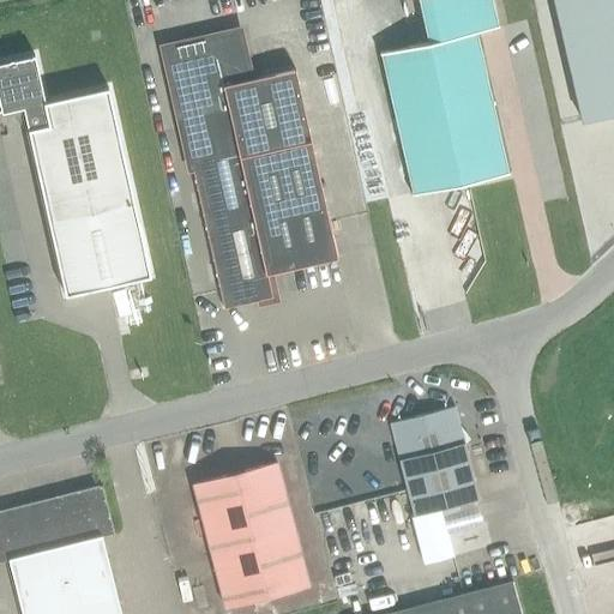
[(410,196),(509,174),(509,173),(507,173),(476,32),(499,28),(493,0),(417,0),(427,43),(379,54),(410,196)]
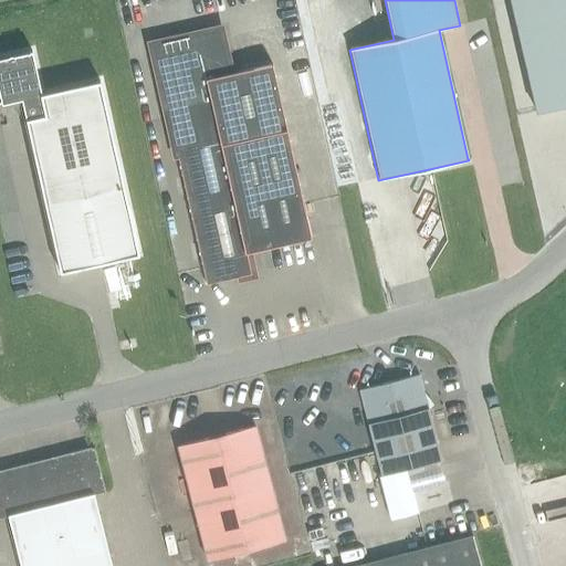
[(565,0),(509,0),(536,112),(565,104),(565,0)]
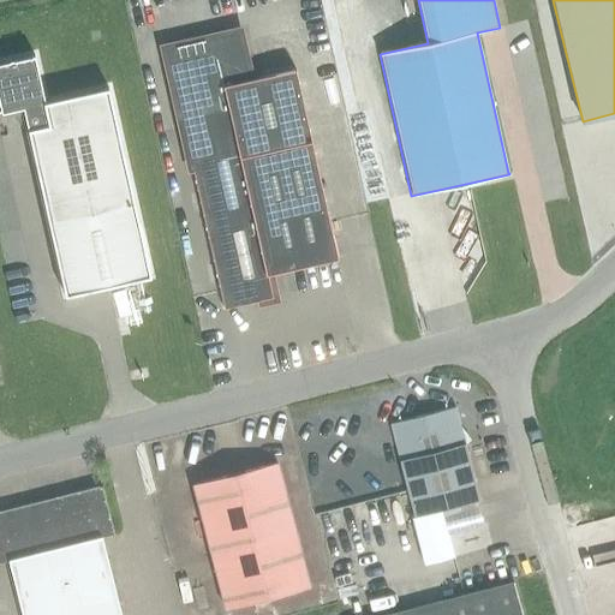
[(338,260),(311,142),(296,70),(249,81),(238,34),(166,49),(181,121),(222,309),(272,298),(267,275),(338,260)]
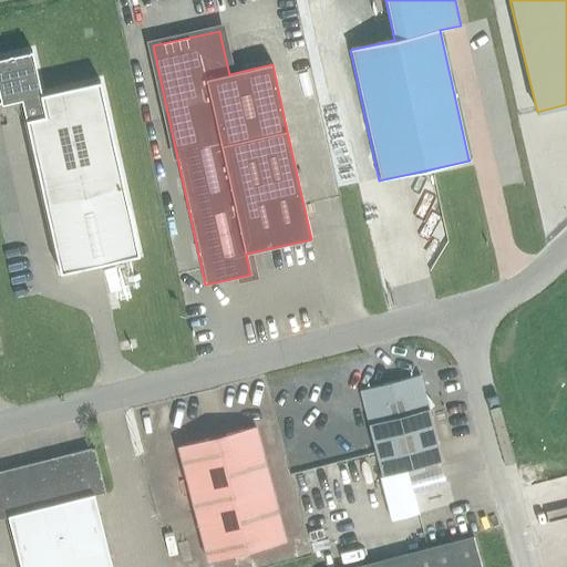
[(138,256),(122,178),(100,81),(41,94),(32,51),(0,58),(0,104),(21,100),(60,272),(138,256)]
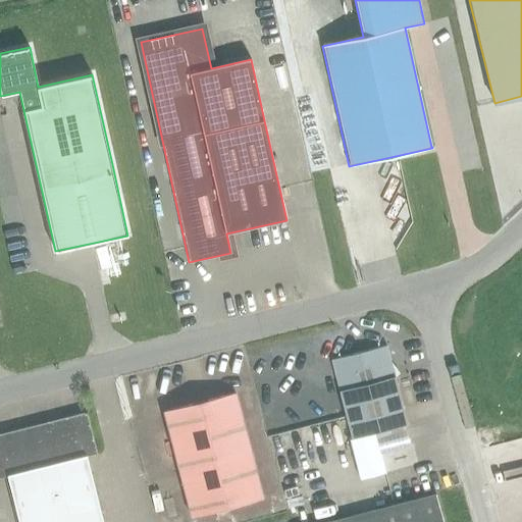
[(331,360),(352,439),(375,433),(407,425),(386,346),(331,360)]
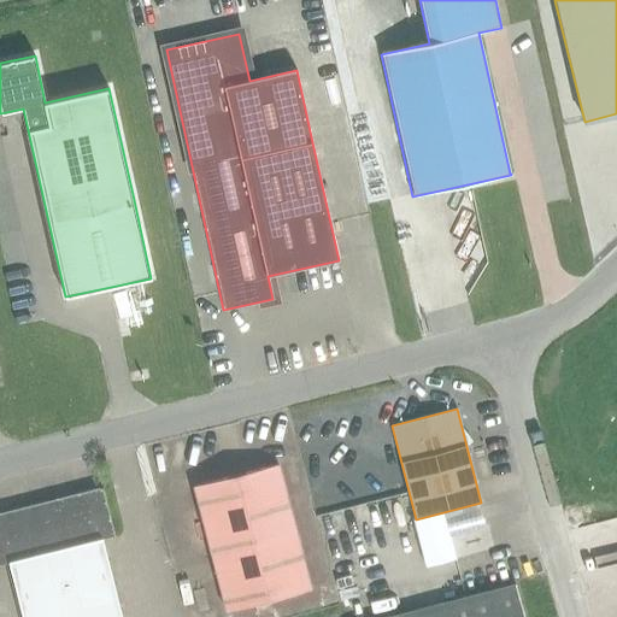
[(193,487),(225,610),(310,588),(277,465),(193,487)]
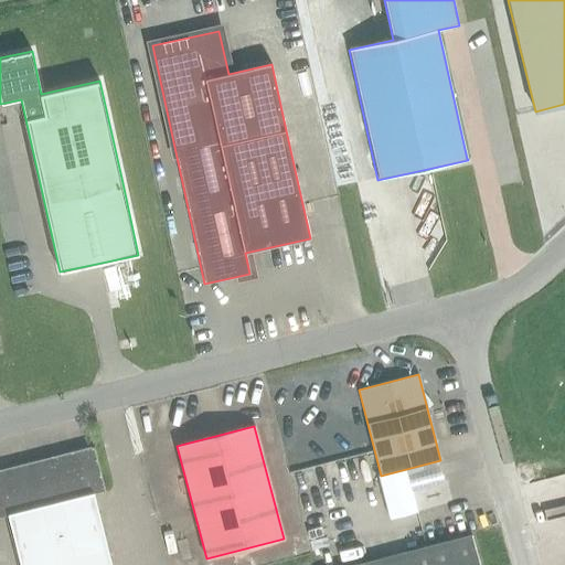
[(83,496),(93,493),(105,490),(94,446),(72,451),(83,496)]
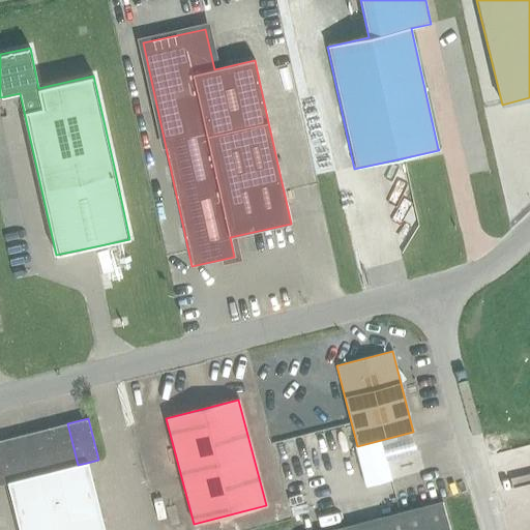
[(57,470),(78,465),(67,423),(47,429),(57,470)]
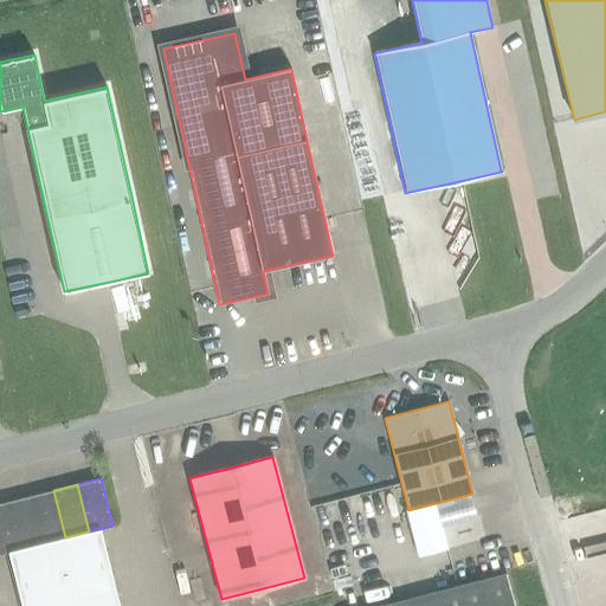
[(53,541),(65,537),(53,490),(30,497),(42,543),(53,541)]
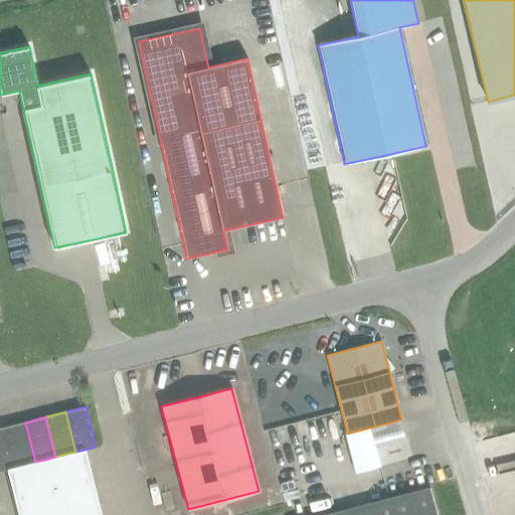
[(16,467),(35,462),(25,422),(5,427),(16,467)]
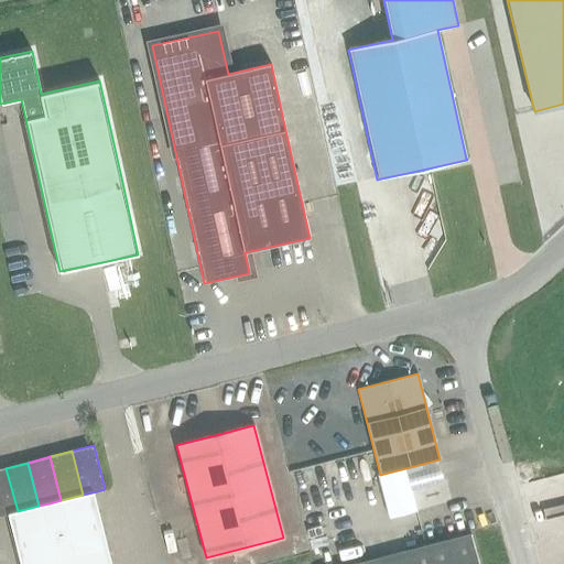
[(0,516),(7,514),(18,511),(6,468),(0,468),(0,516)]
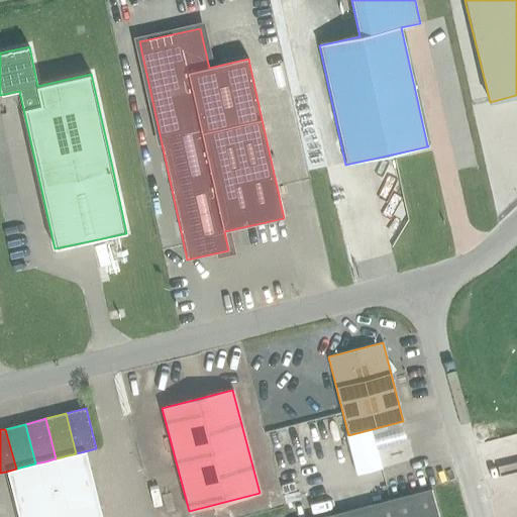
[(348,435),(346,435),(356,475),(382,468),(377,449),(372,429),(348,435)]
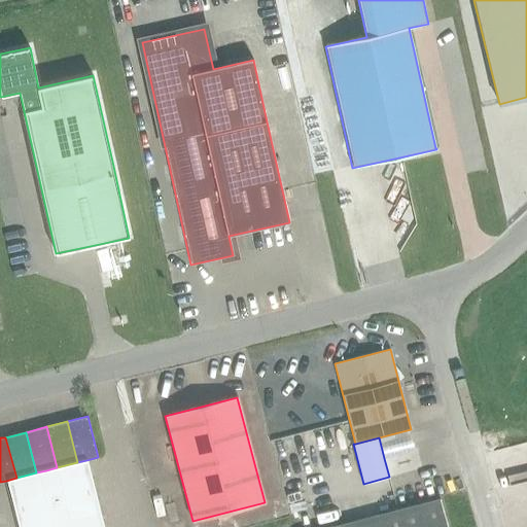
[(55,500),(95,490),(86,460),(77,462),(57,467),(46,470),(55,500)]
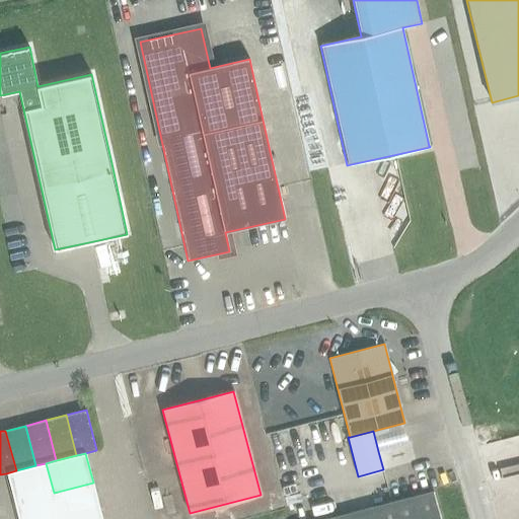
[(14,503),(54,493),(46,463),(35,465),(16,470),(6,473),(14,503)]
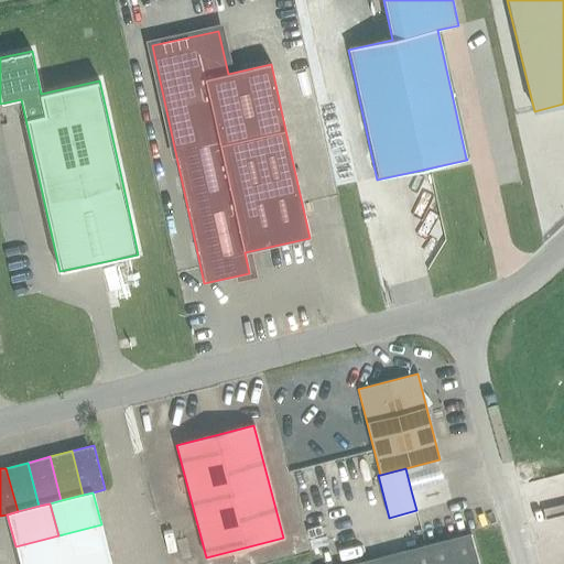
[(65,563),(79,563),(109,556),(101,524),(58,535),(65,563)]
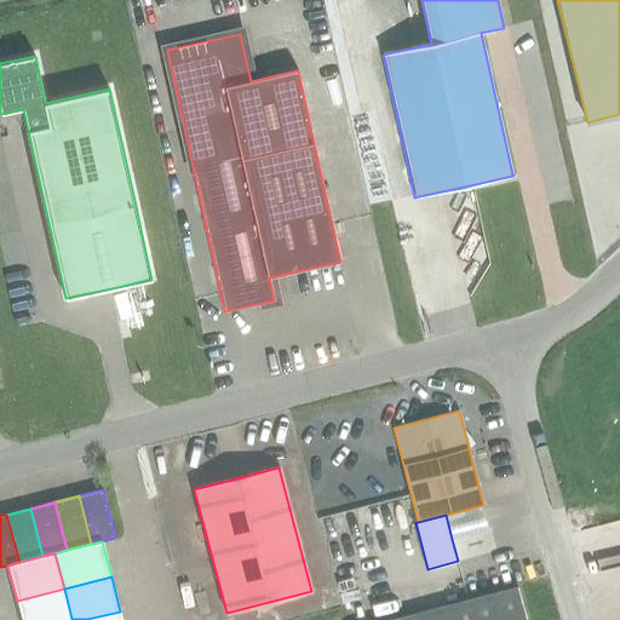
[(391,619),(526,619),(517,587),(391,619)]
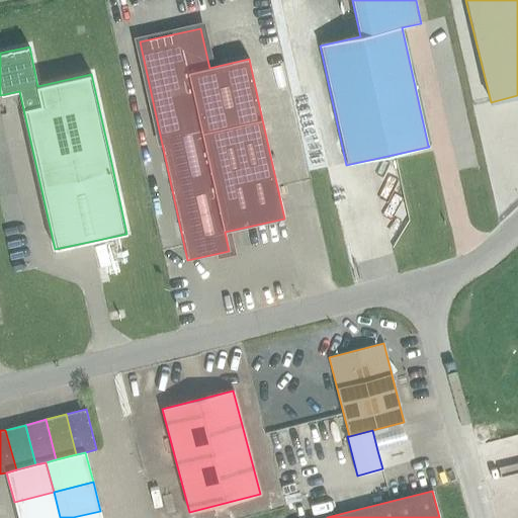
[(18,517),(60,517),(54,492),(14,502),(18,517)]
